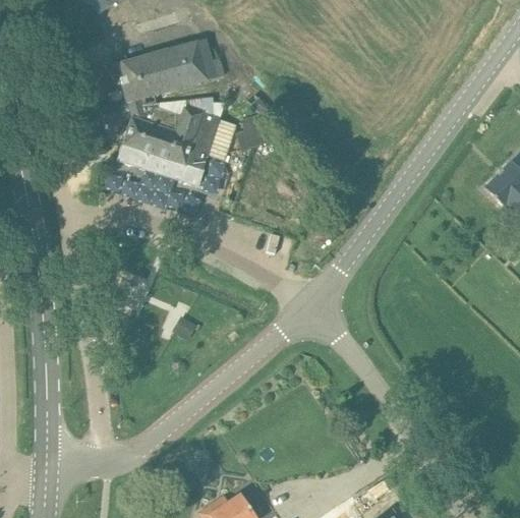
[(89,0),(99,12),(115,0),(89,0)]
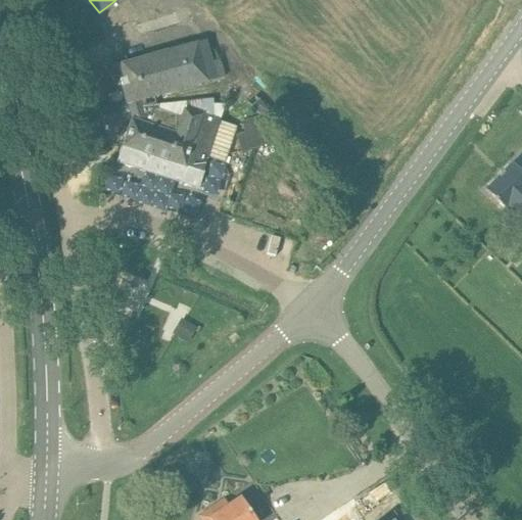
[(128,101),(129,101),(141,98),(225,75),(220,56),(206,60),(200,40),(116,63),(128,101)]
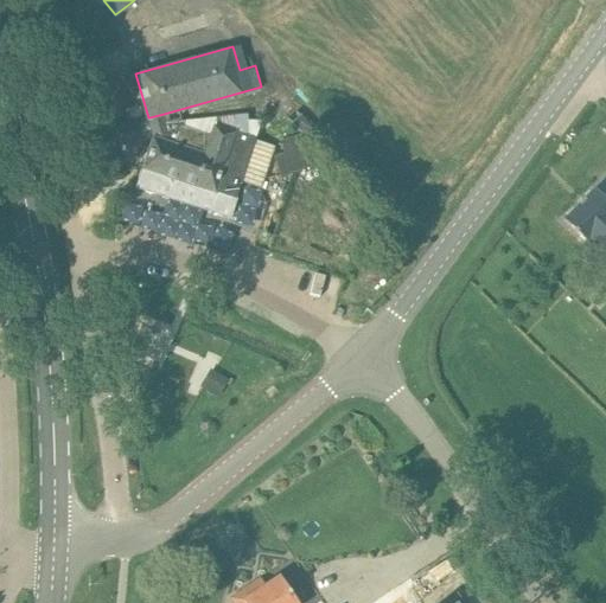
[(144,166),(138,185),(230,215),(236,196),(242,179),(262,186),(275,143),(255,138),(262,119),(249,119),(248,111),(185,119),(183,119),(180,109),(164,114),(150,117),(155,136),(154,136),(144,166)]
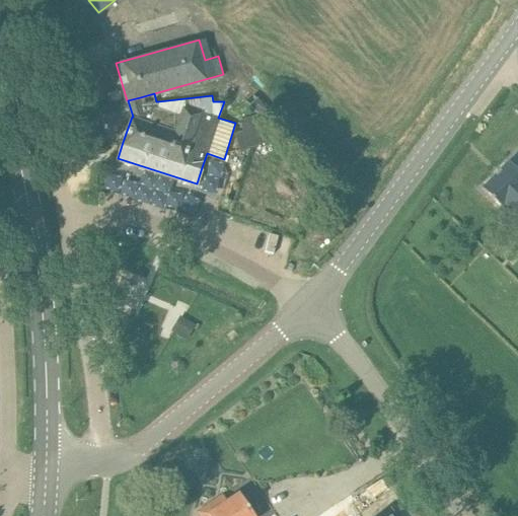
[(245,129),(236,132),(239,142),(241,148),(273,138),(271,132),(267,121),(263,122),(259,112),(241,117),(245,129)]
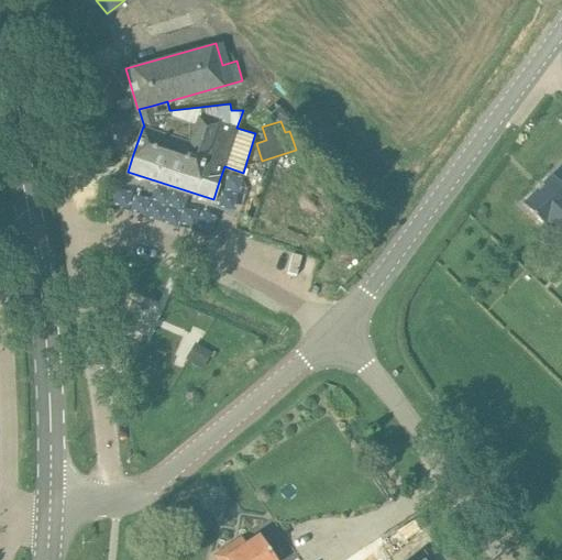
[(99,150),(97,151),(100,166),(101,168),(103,167),(114,164),(110,146),(99,150)]
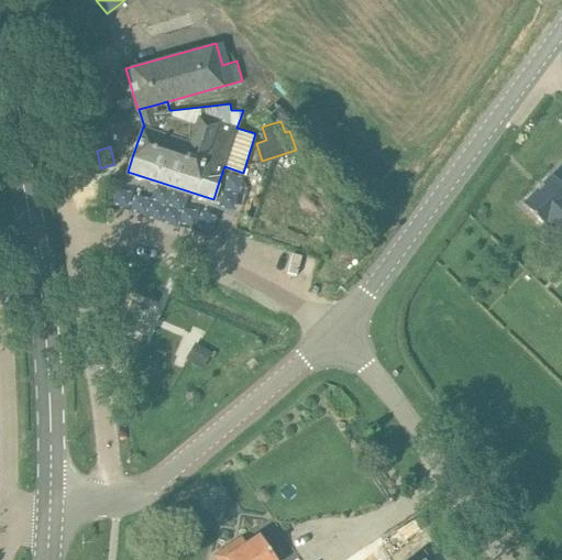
[(525,200),(522,201),(536,213),(546,223),(560,237),(561,234),(561,182),(551,172),(525,200)]
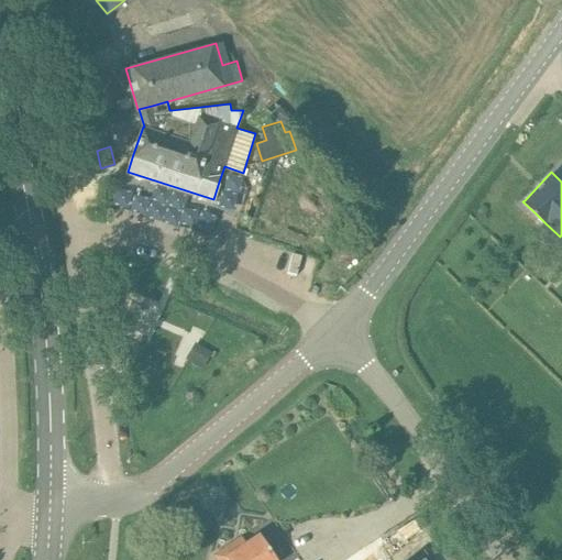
[(237,539),(215,553),(219,559),(278,559),(261,533),(241,546),(237,539)]
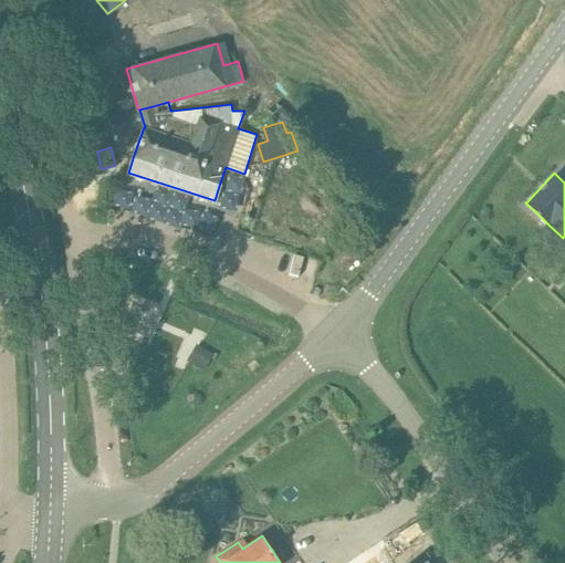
[(432,562),(426,553),(410,562),(432,562)]
